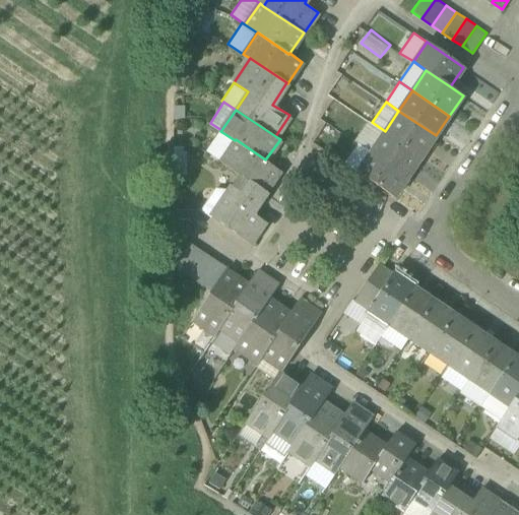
[(398,111),(385,131),(422,155),(436,135),(398,111)]
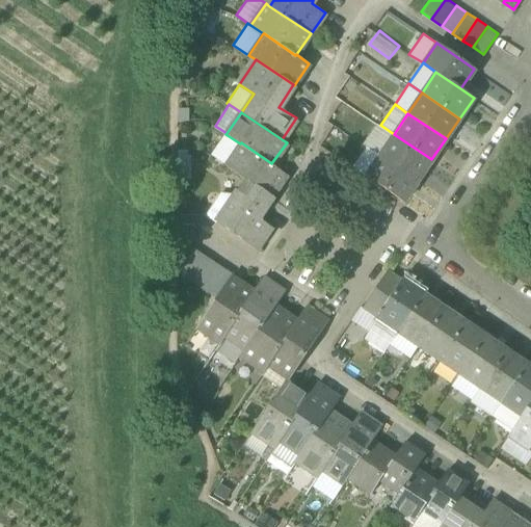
[(379,155),(394,134),(380,125),(376,123),(363,143),(366,145),(379,155)]
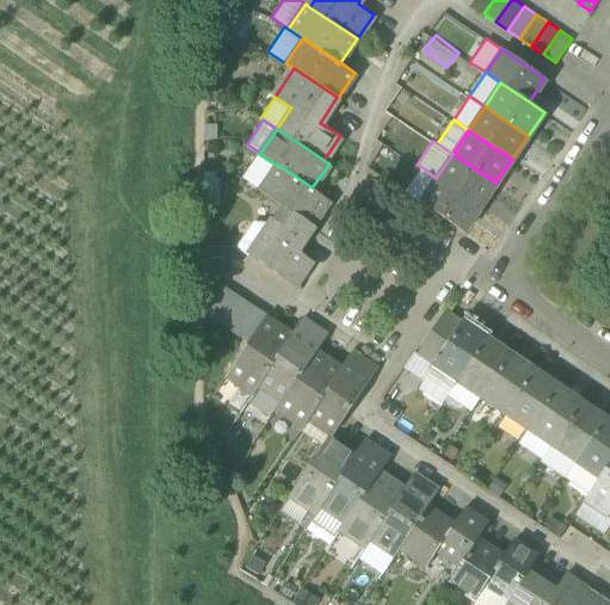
[(453,154),(436,178),(480,207),(495,183),(453,154)]
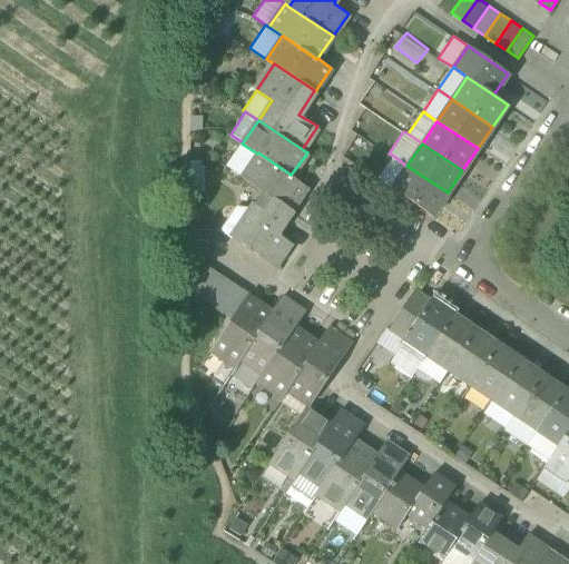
[(306,185),(291,175),(258,152),(257,154),(242,177),(263,190),(291,209),(306,185)]
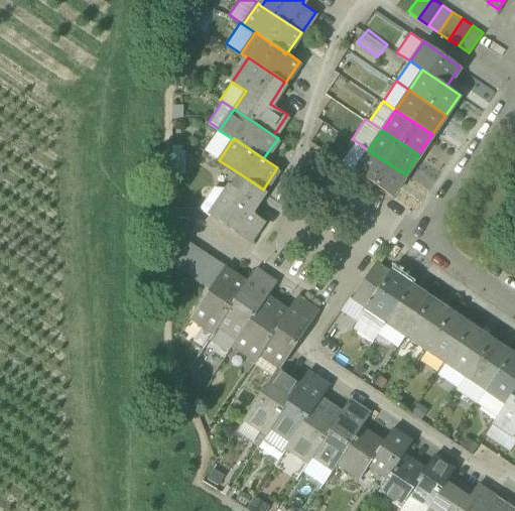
[(355,170),(368,150),(355,140),(342,161),(355,170)]
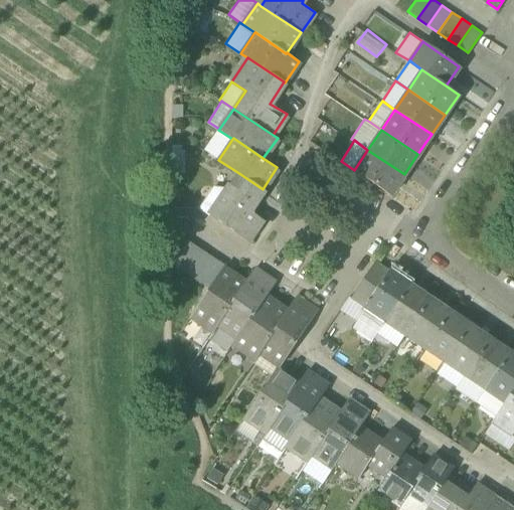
[(185,149),(172,148),(172,171),(185,171),(185,149)]
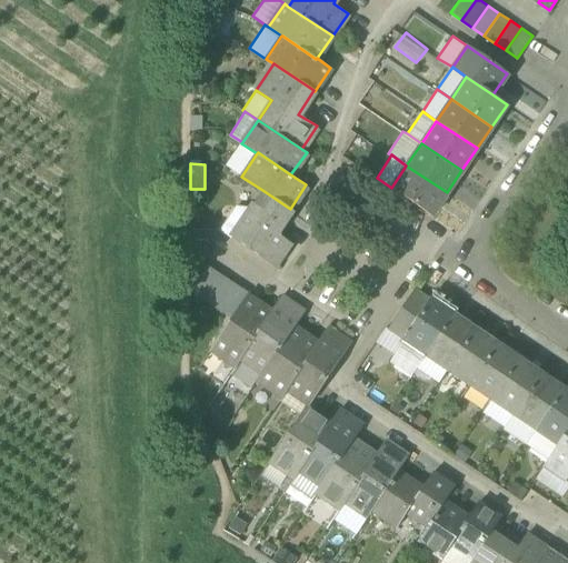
[(431,214),(447,192),(406,166),(391,188),(431,214)]
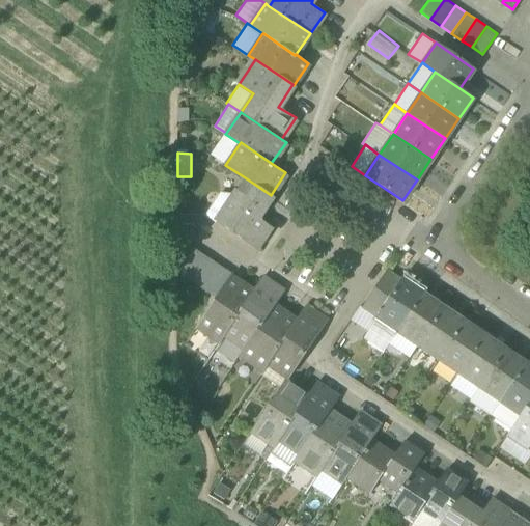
[(257,200),(265,205),(271,195),(245,177),(236,189),(256,202),(257,200)]
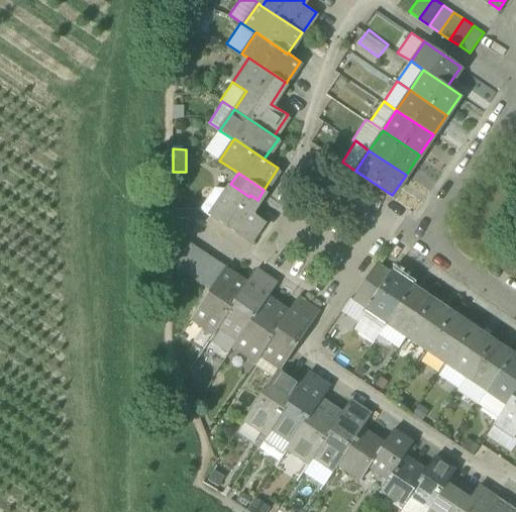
[(200,207),(249,240),(264,219),(250,210),(258,200),(250,195),(249,197),(230,184),(228,188),(214,186),(200,207)]
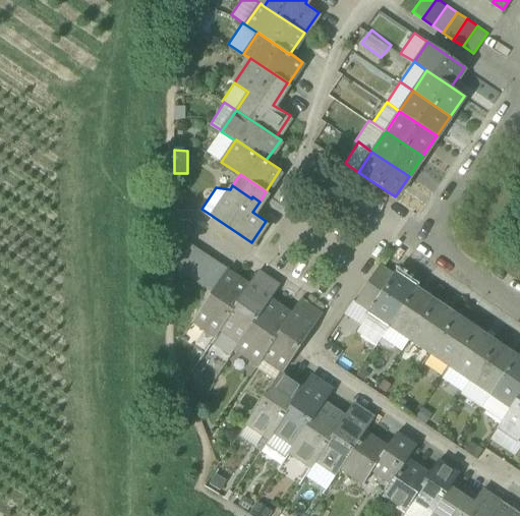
[(188,240),(198,218),(174,218),(174,264),(188,240)]
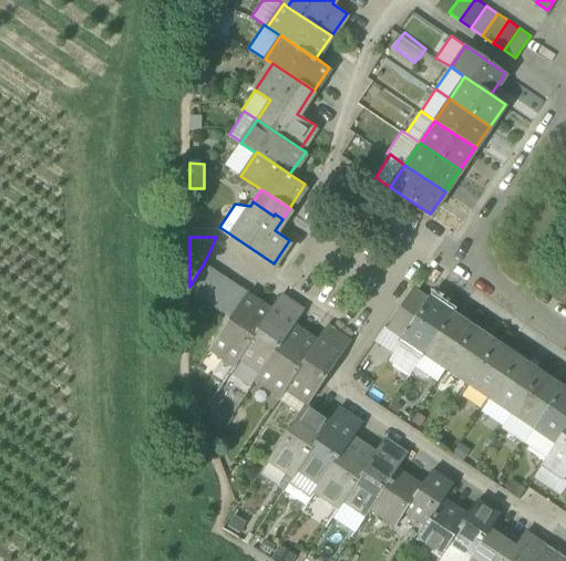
[(220,308),(230,314),(246,292),(247,290),(205,261),(189,287),(220,308)]
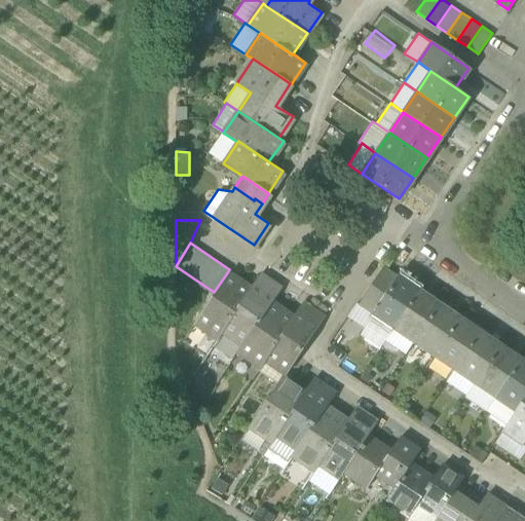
[(373,310),(374,311),(398,275),(383,266),(360,302),(373,310)]
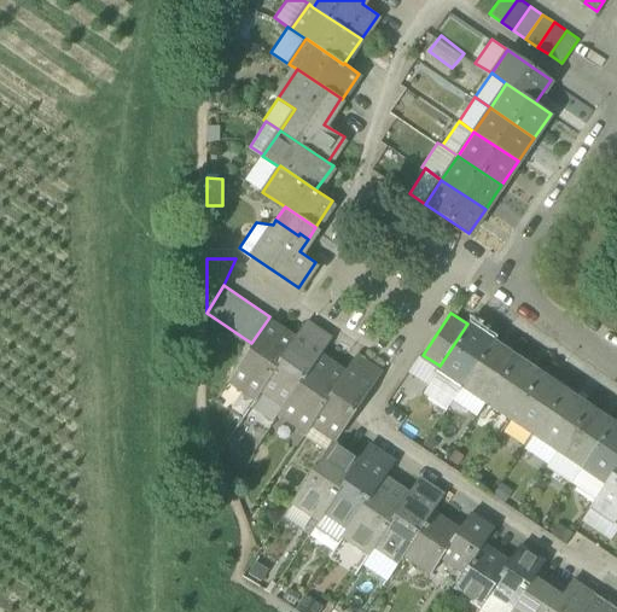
[(256,395),(261,388),(285,351),(277,347),(287,332),(268,319),(251,343),(228,377),(256,395)]
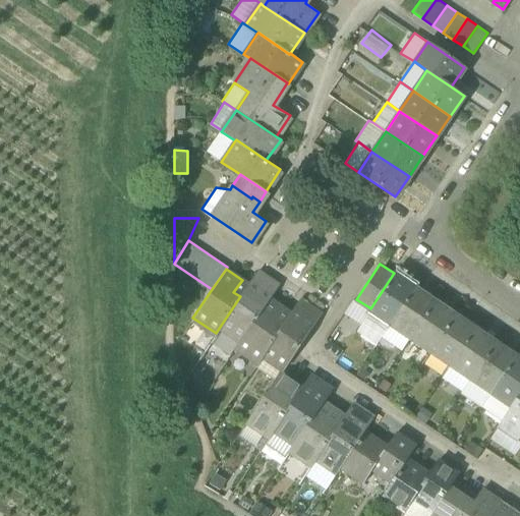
[(220,327),(240,340),(269,297),(278,284),(256,270),(247,283),(242,280),(233,292),(240,296),(220,327)]
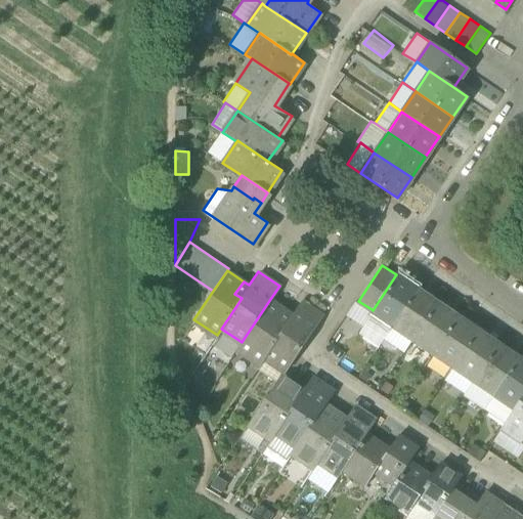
[(373,311),(392,325),(418,288),(396,273),(396,274),(373,310),(372,311),(373,311)]
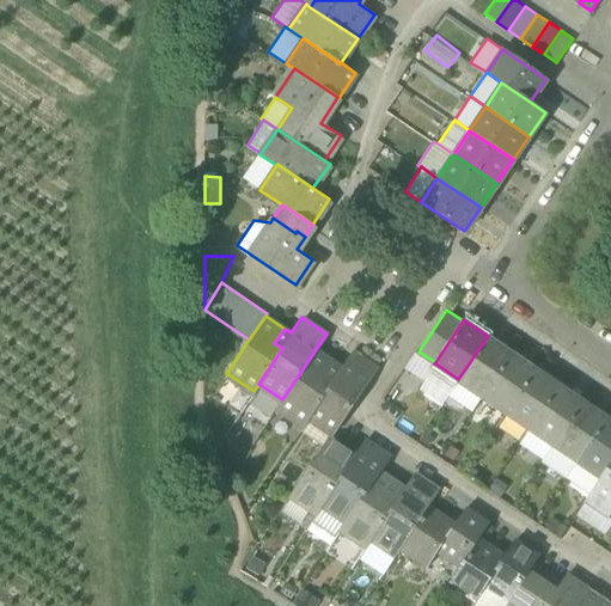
[(458,379),(482,396),(512,352),(488,336),(458,379)]
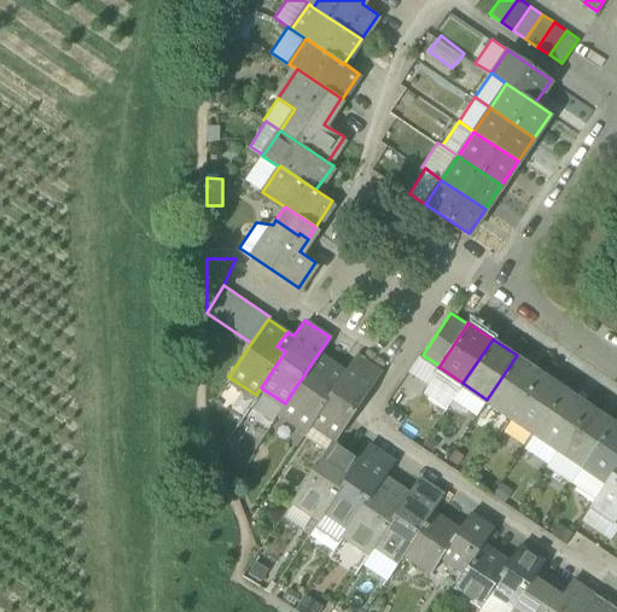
[(307,429),(312,421),(336,386),(327,380),(337,366),(319,353),(285,403),(280,412),(307,429)]
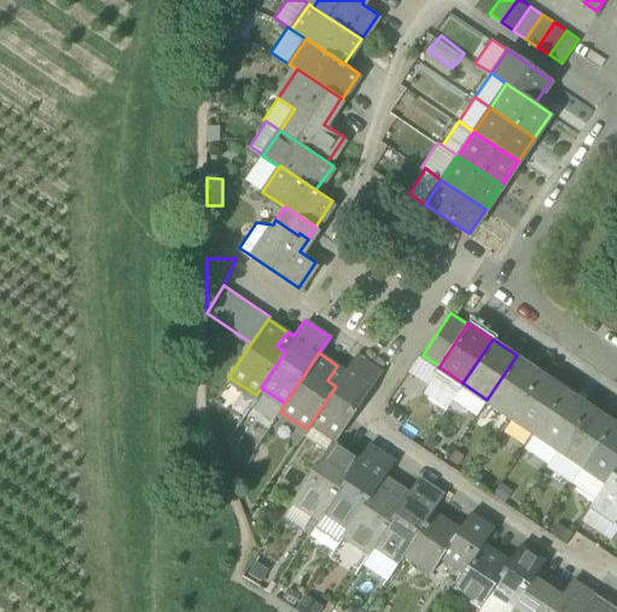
[(438,365),(423,355),(420,353),(409,369),(428,382),(438,365)]
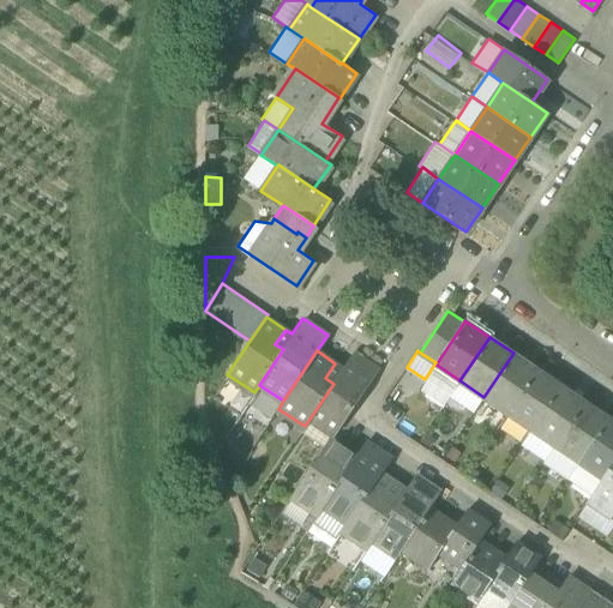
[(342,368),(335,363),(325,378),(334,384),(310,419),(335,435),(379,369),(354,351),(342,368)]
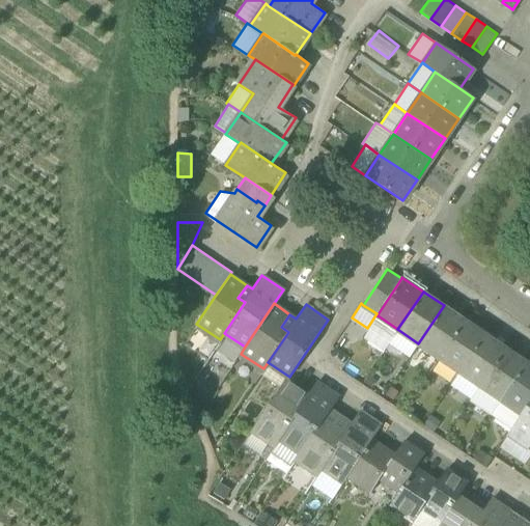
[(418,343),(439,357),(464,320),(444,305),(418,343)]
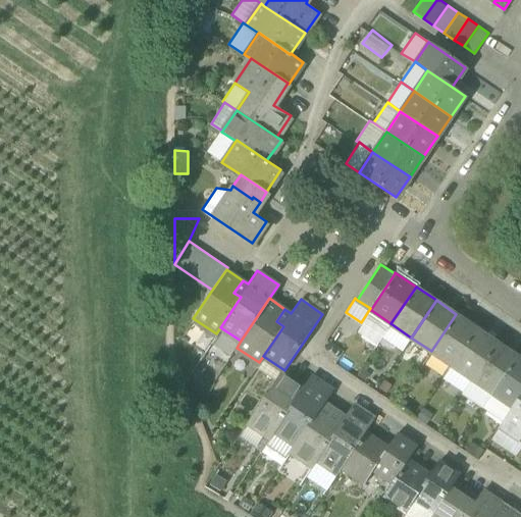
[(391,323),(371,310),(358,329),(377,343),(382,335),(391,323)]
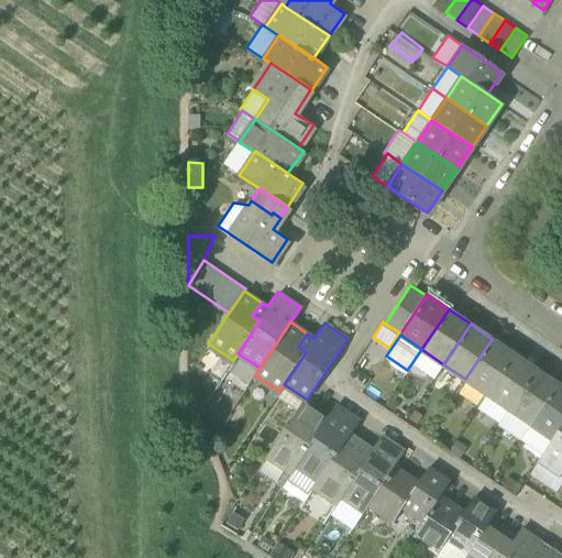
[(465,379),(487,394),(514,353),(492,339),(465,379)]
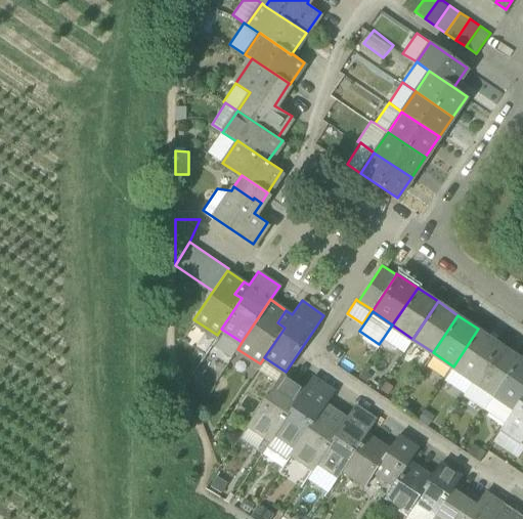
[(412,339),(392,325),(384,337),(404,351),(412,339)]
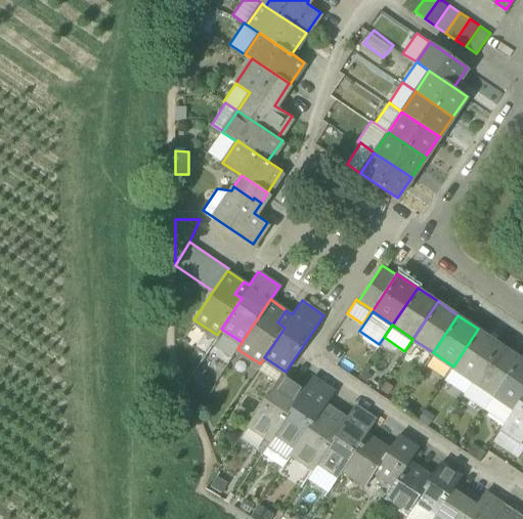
[(242,342),(221,329),(217,335),(212,342),(232,355),(237,349),(242,342)]
